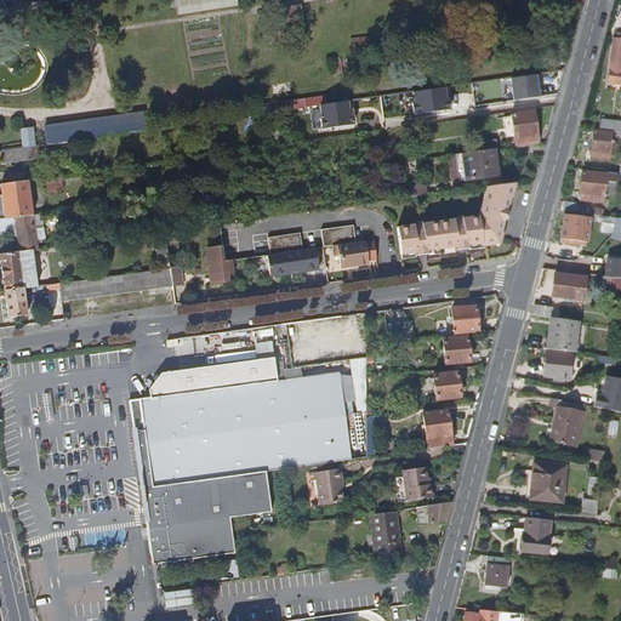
[(49,4),(47,0),(10,0),(12,11),(43,7),(41,5),(49,4)]
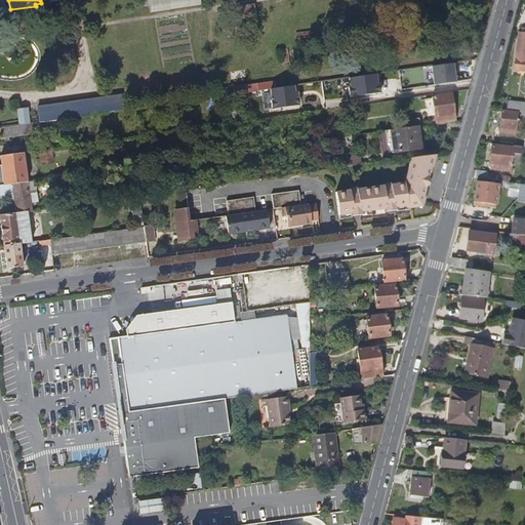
[(256,32),(253,5),(237,7),(239,19),(241,34),(256,32)]
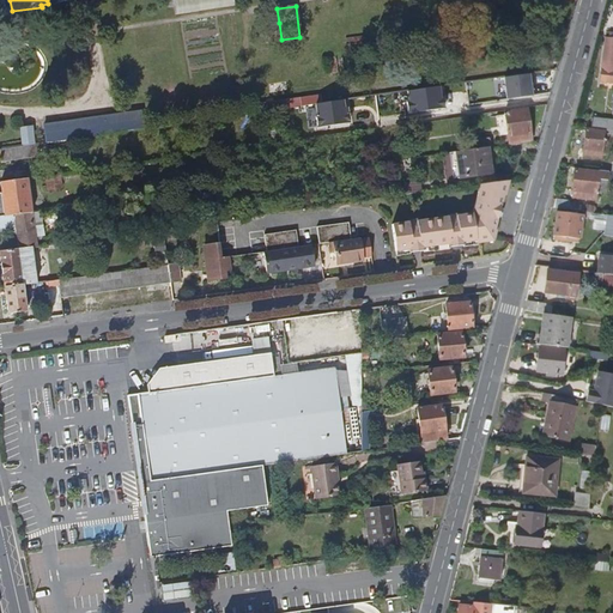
[(279,23),(277,8),(259,12),(260,26),(263,25),(279,23)]
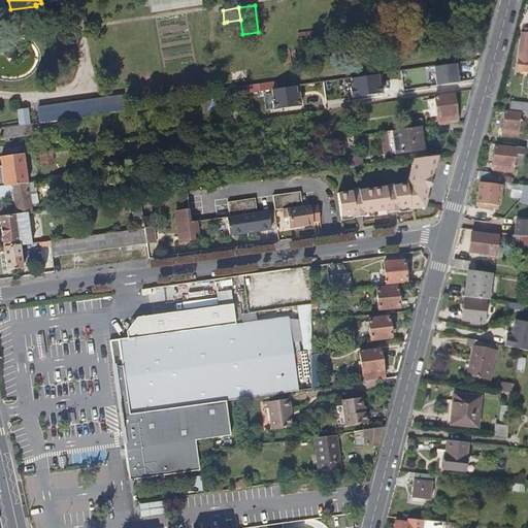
[(242,34),(240,20),(227,22),(229,36),(242,34)]
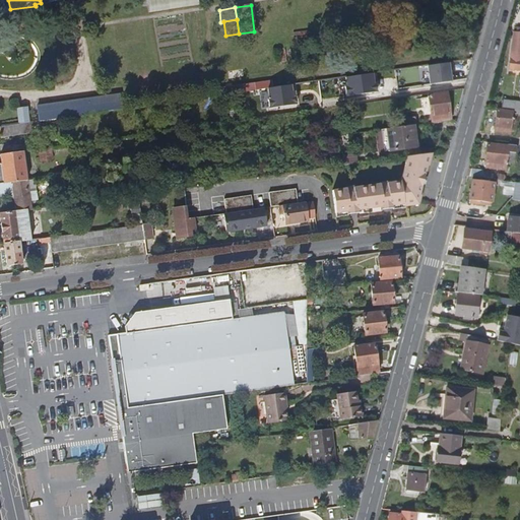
[(269,47),(245,51),(246,57),(270,53),(269,47)]
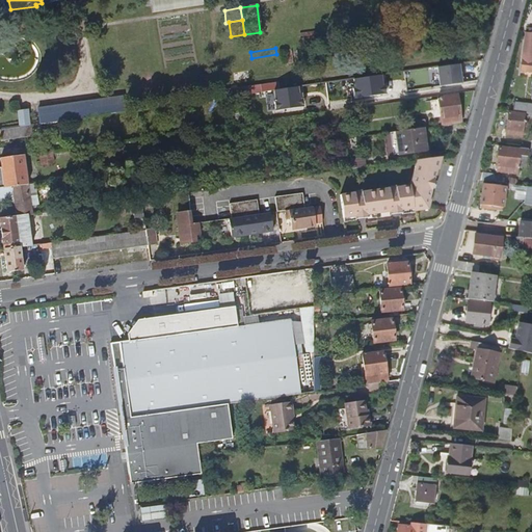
[(531,71),(531,52),(525,52),(523,70),(531,71)]
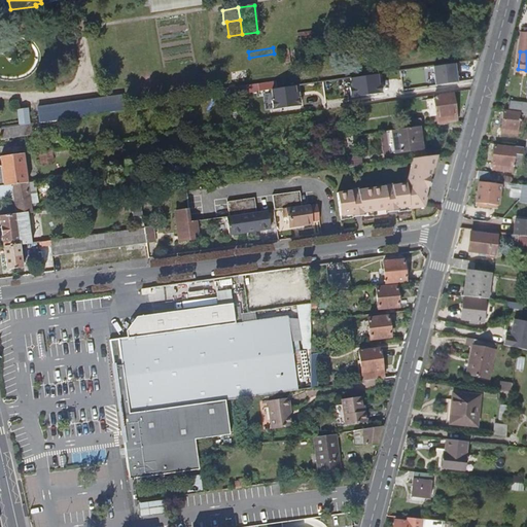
[(457,72),(456,64),(432,67),(435,86),(457,83),(455,72),(457,72)]
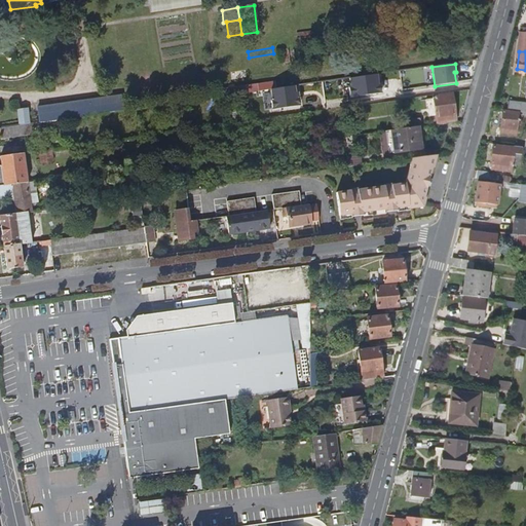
[(316,75),(273,81),(274,89),(294,86),(317,83),(316,75)]
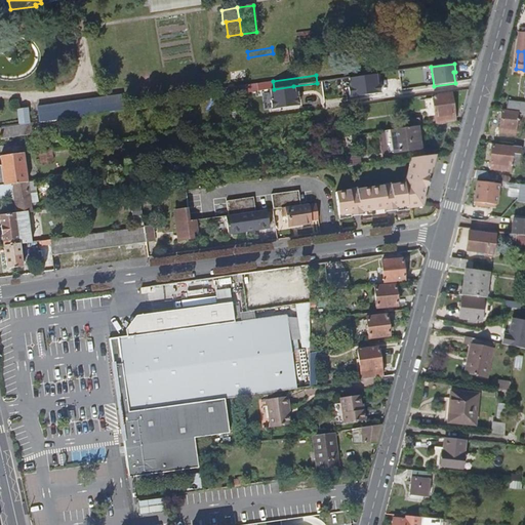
[(376,81),(375,75),(349,79),(350,86),(348,86),(349,97),(380,93),(378,84),(376,85),(376,81)]
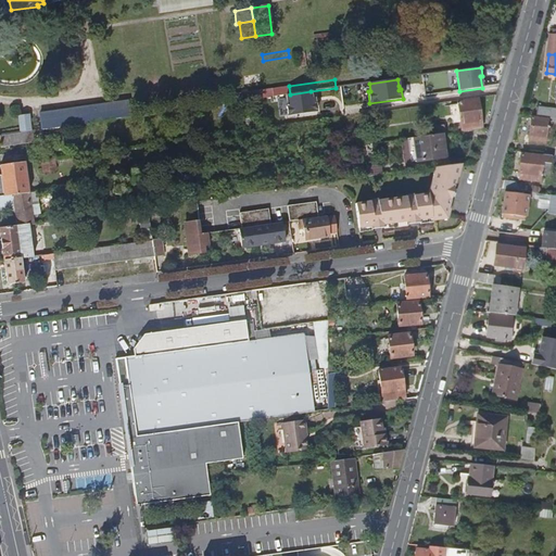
[(270,97),(269,89),(142,108),(142,104),(133,105),(134,116),(270,97)]
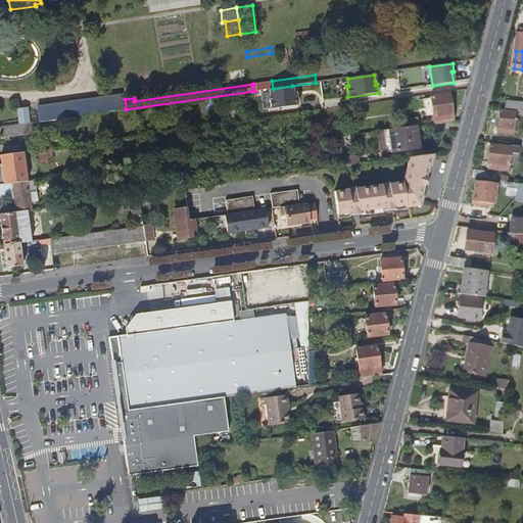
[(293,93),(292,86),(273,89),(269,89),(271,99),(269,100),(270,109),(297,105),(296,96),(293,96),(293,93)]
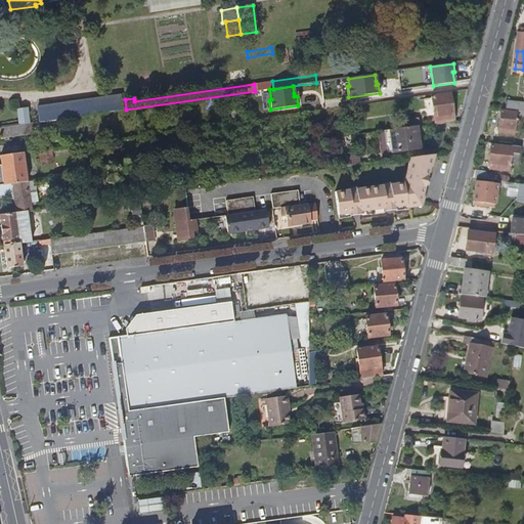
[(454,121),(450,94),(432,96),(435,124),(454,121)]
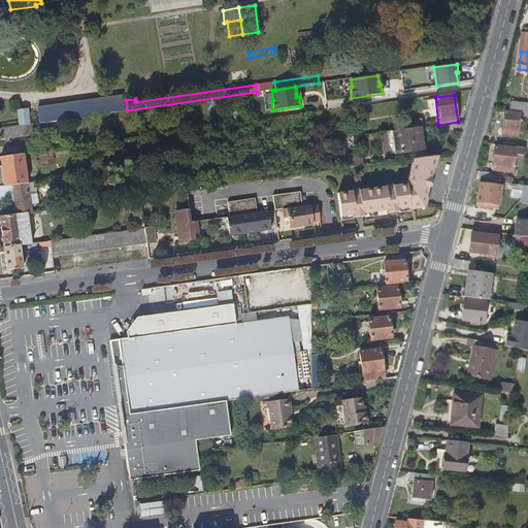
[(47,122),(122,111),(120,96),(35,107),(38,123),(40,123),(47,122)]
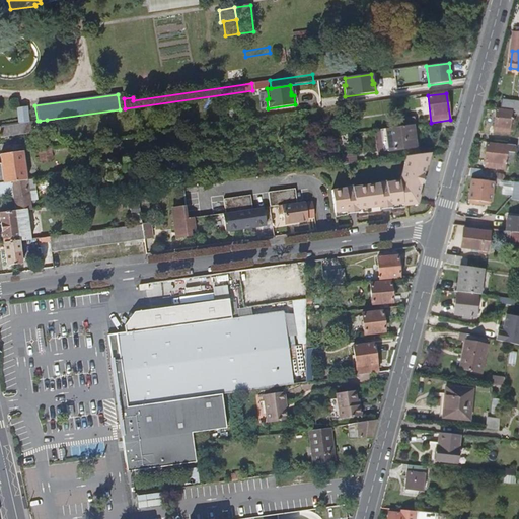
[(516,109),(517,101),(501,99),(500,108),(516,109)]
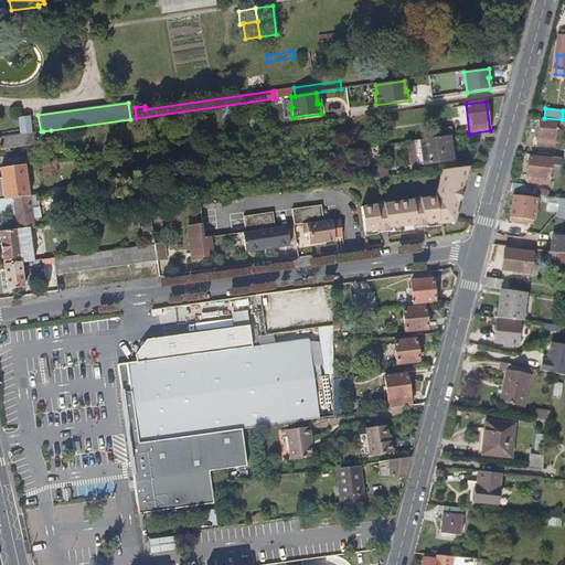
[(29,134),(27,117),(18,119),(20,135),(29,134)]
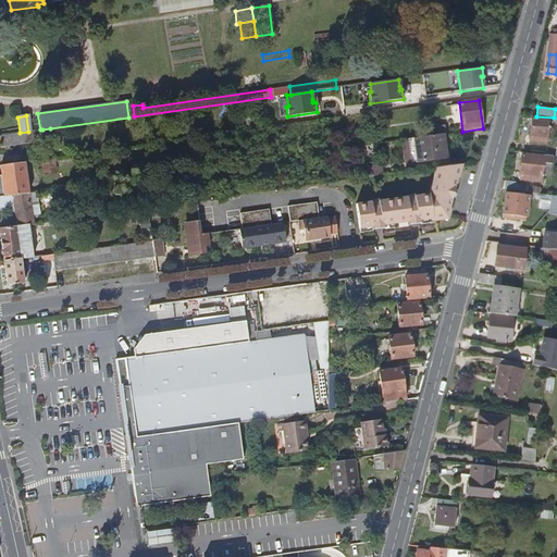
[(255,115),(246,116),(248,127),(256,126),(255,115)]
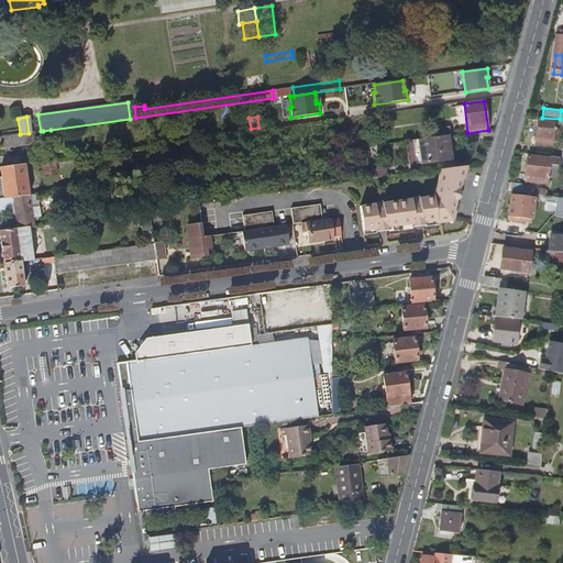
[(552,144),(554,120),(539,118),(536,143),(552,144)]
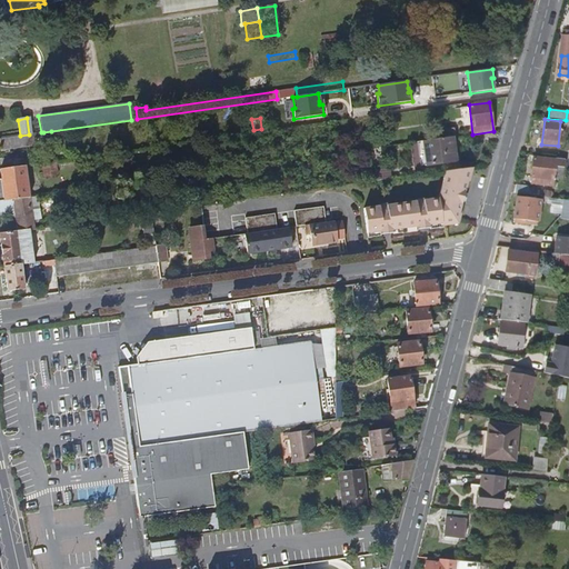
[(455,137),(453,129),(439,131),(440,139),(451,138),(455,137)]
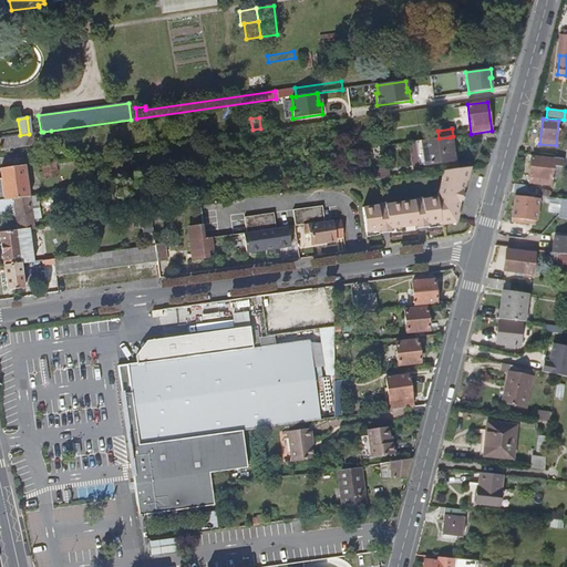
[(20,135),(0,137),(1,145),(1,148),(39,143),(38,132),(29,134),(20,135)]
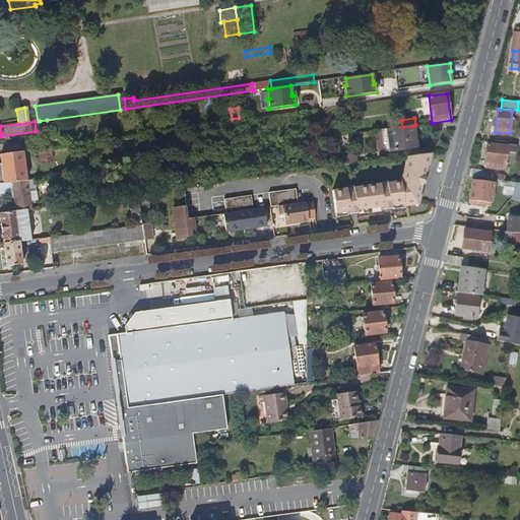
[(415,148),(412,126),(402,127),(385,130),(388,152),(415,148)]
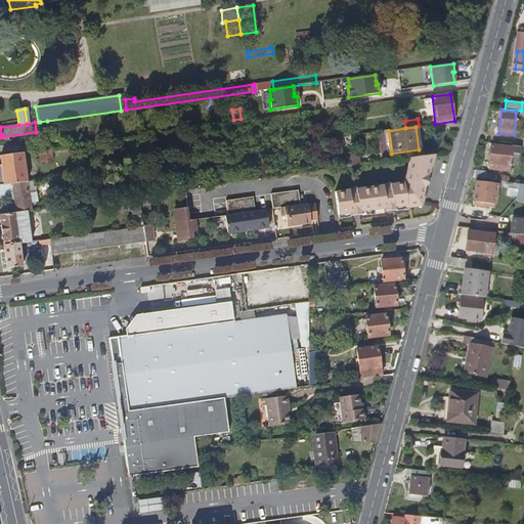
[(510,170),(512,145),(491,144),(488,168),(510,170)]
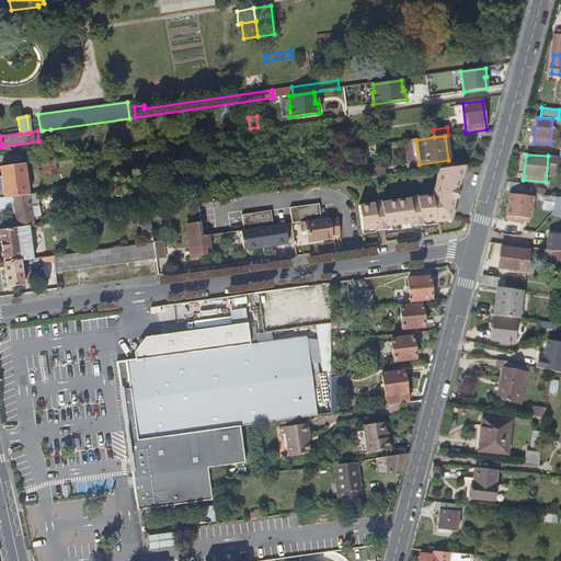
[(57,158),(43,160),(45,173),(59,171),(57,158)]
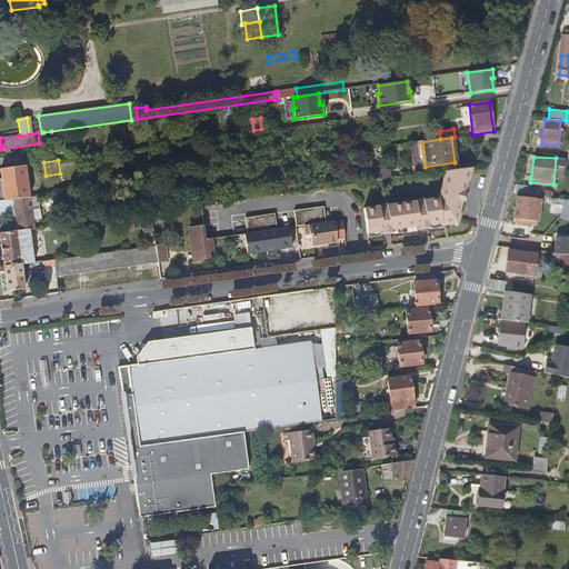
[(31,197),(27,165),(0,168),(5,200),(31,197)]
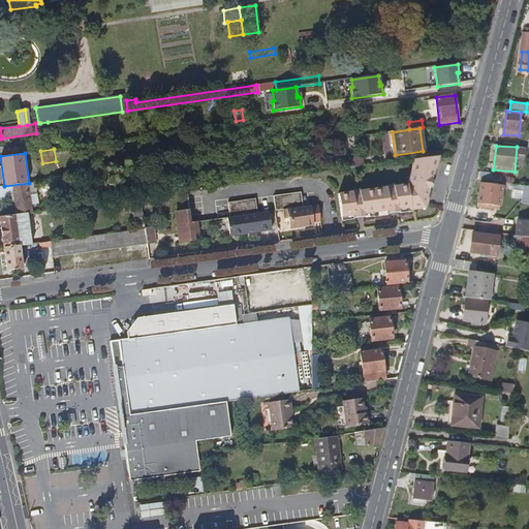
[(433,180),(436,168),(437,168),(440,156),(415,159),(409,183),(339,193),(342,215),(353,214),(366,212),(377,211),(389,209),(400,208),(412,206),(412,209),(427,207),(429,197),(428,197),(431,187),(433,180)]
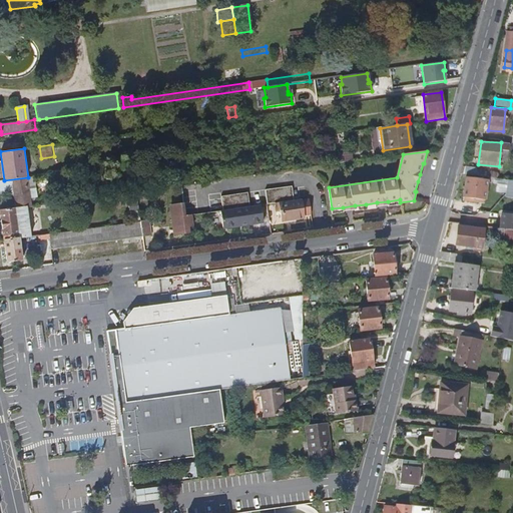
[(484,175),(484,169),(477,168),(476,167),(465,165),(464,173),(484,175)]
